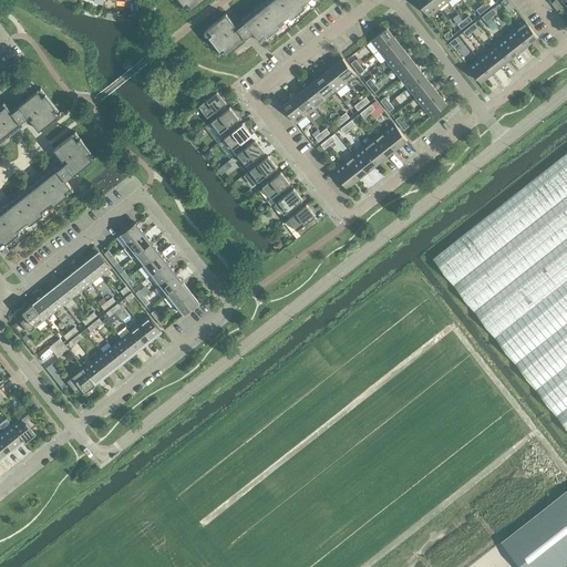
[(179,0),(184,6),(185,6),(188,10),(188,11),(203,0),(179,0)]
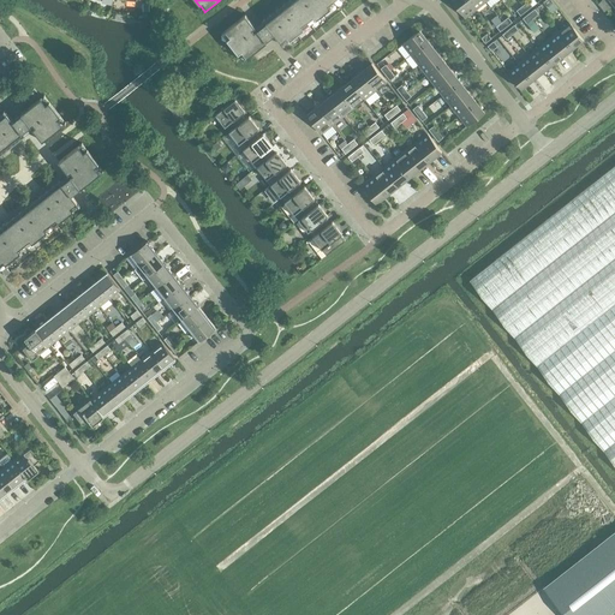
[(227,40),(239,55),(239,54),(244,60),(243,60),(244,61),(267,42),(267,41),(275,35),(281,43),(287,39),(290,41),(305,29),(303,25),(314,17),(316,21),(332,9),(329,5),(334,0),(294,0),(257,30),(245,15),(222,34),(222,35),(224,34),(227,40)]
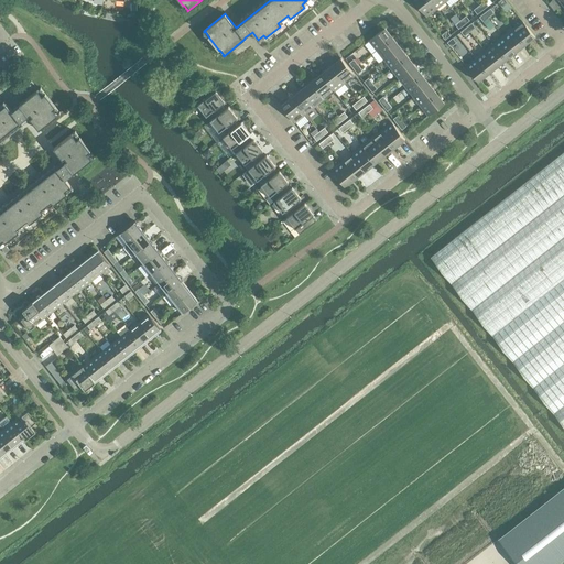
[(426,17),(436,9),(429,0),(414,0),(426,17)]
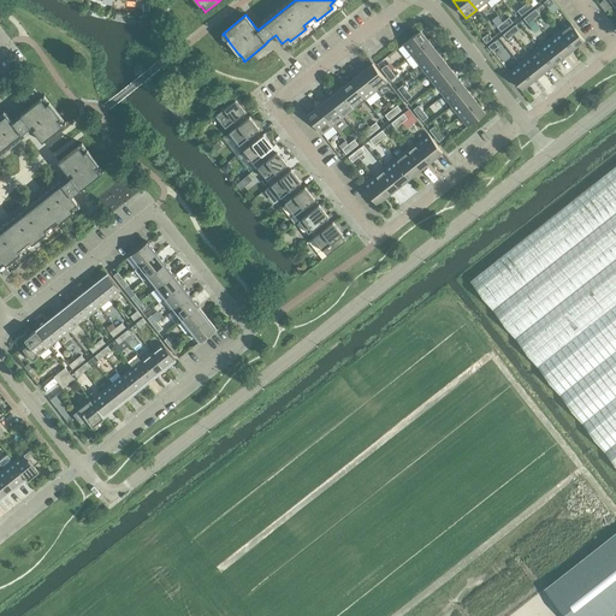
[(468,0),(477,10),(487,1),(485,0),(468,0)]
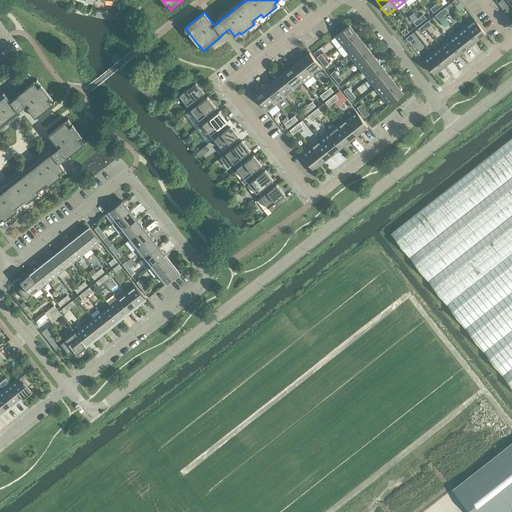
[(511,0),(508,0),(501,6),(503,9),(511,3),(511,4),(511,0)]
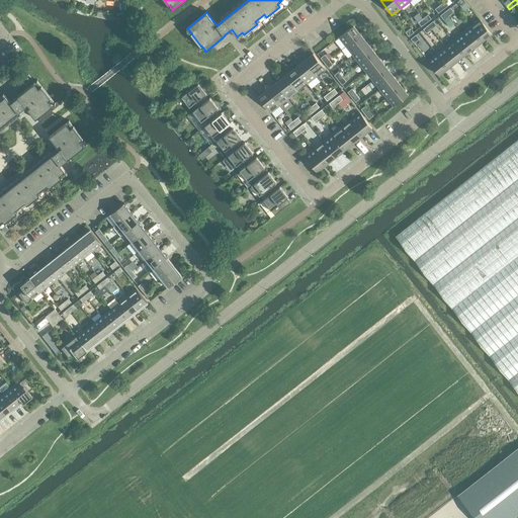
[(443,9),(448,5),(445,1),(440,5),(443,9)]
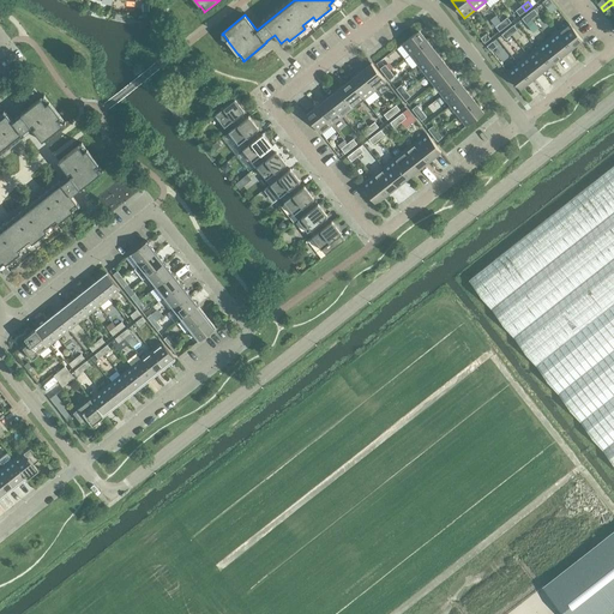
[(525,11),(522,6),(516,11),(519,16),(525,11)]
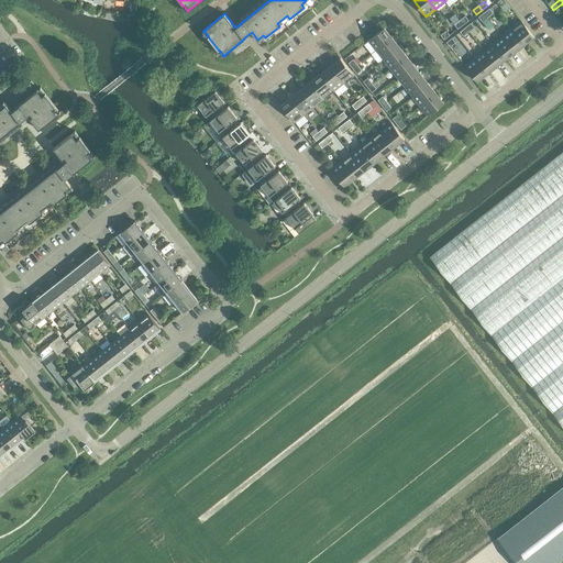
[(493,13),(489,8),(484,12),(487,18),(493,13)]
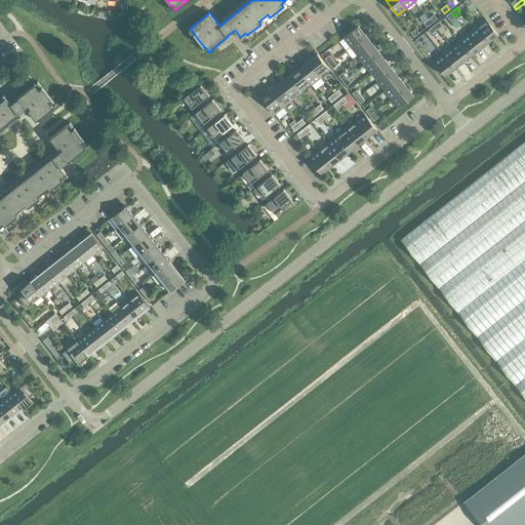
[(451,11),(446,15),(449,19),(454,16),(451,11)]
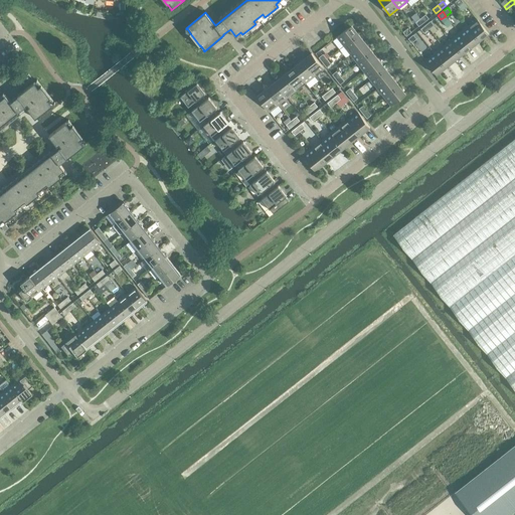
[(420,18),(423,22),(428,19),(425,14),(420,18)]
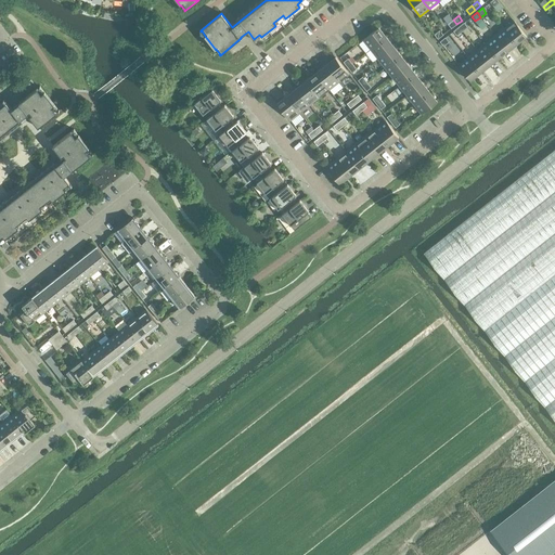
[(480,17),(476,21),(482,29),(487,25),(480,17)]
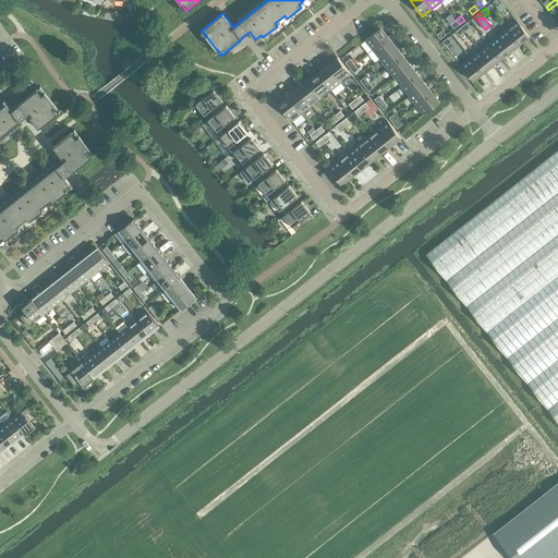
[(459,24),(456,20),(450,24),(453,28),(459,24)]
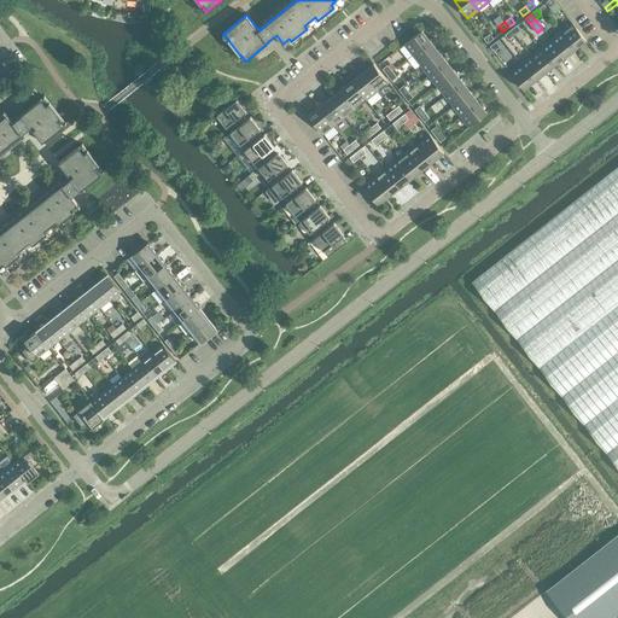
[(561,31),(576,48),(587,40),(572,23),(561,31)]
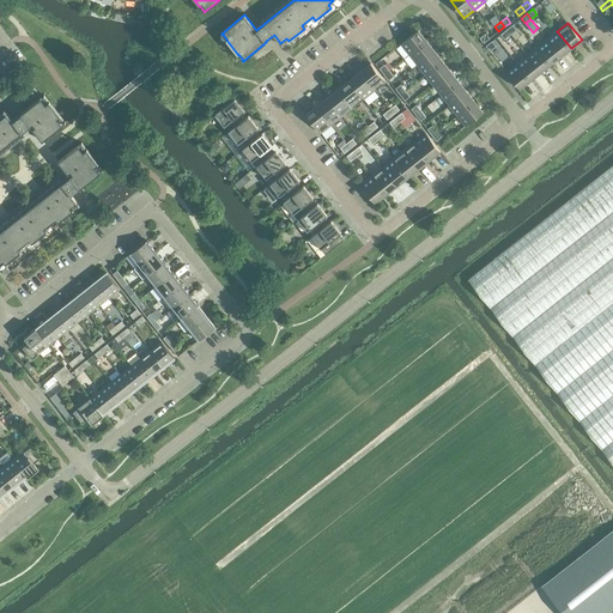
[(507,30),(510,35),(516,30),(513,25),(507,30)]
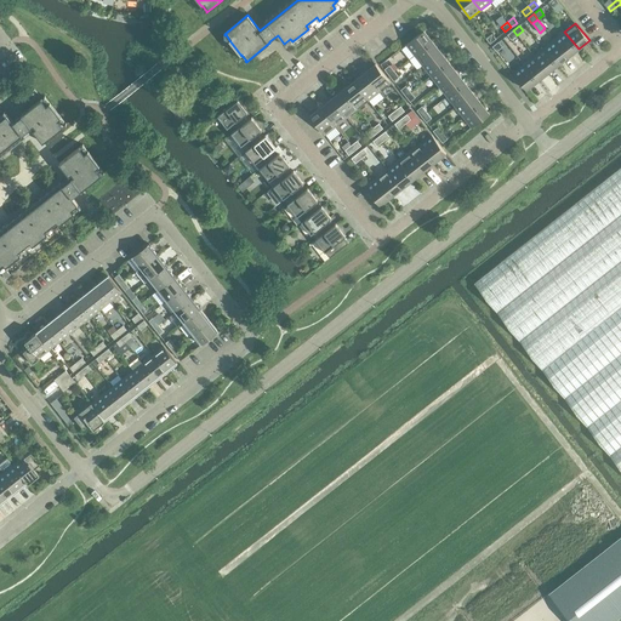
[(406,45),(415,56),(432,41),(423,30),(406,45)]
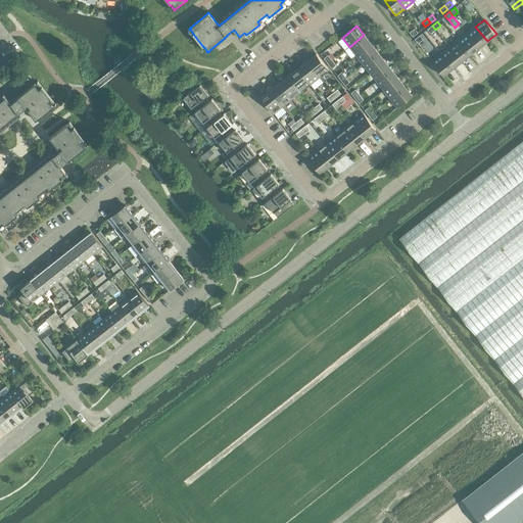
[(435,30),(432,26),(427,30),(431,34),(435,30)]
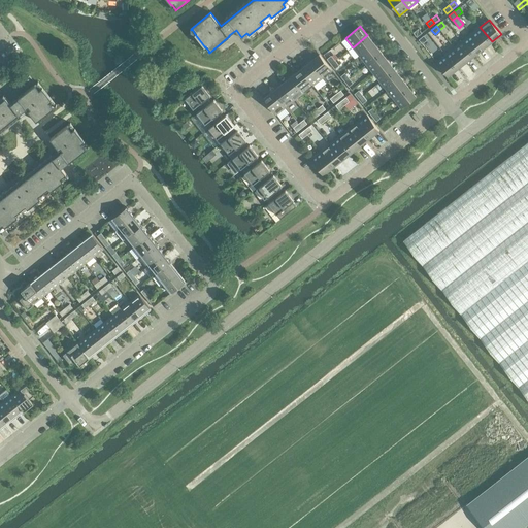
[(471,33),(483,48),(492,41),(480,27),(471,33)]
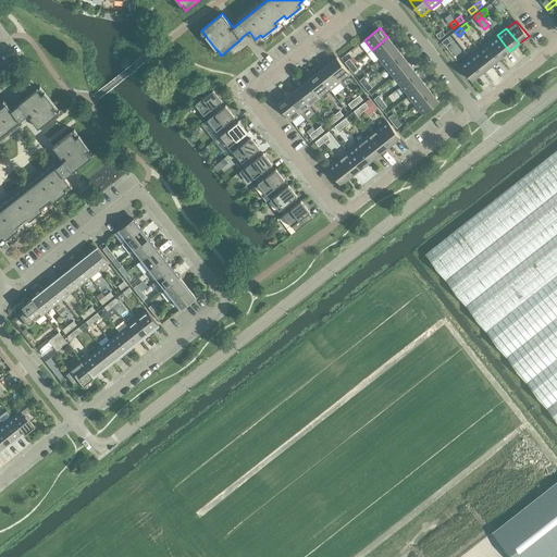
[(445,35),(442,31),(436,35),(440,39),(445,35)]
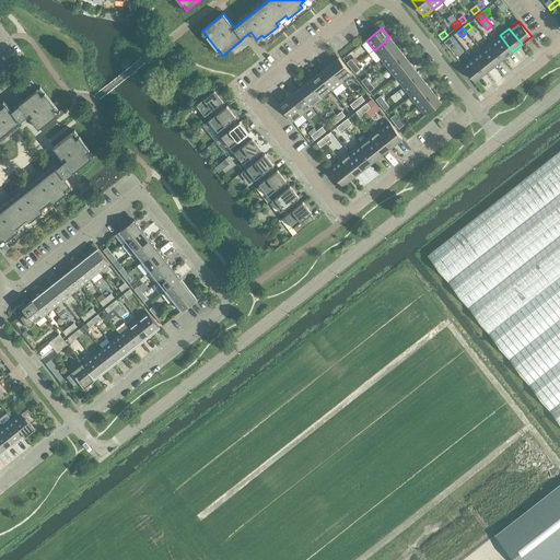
[(490,43),(503,59),(512,51),(500,35),(490,43)]
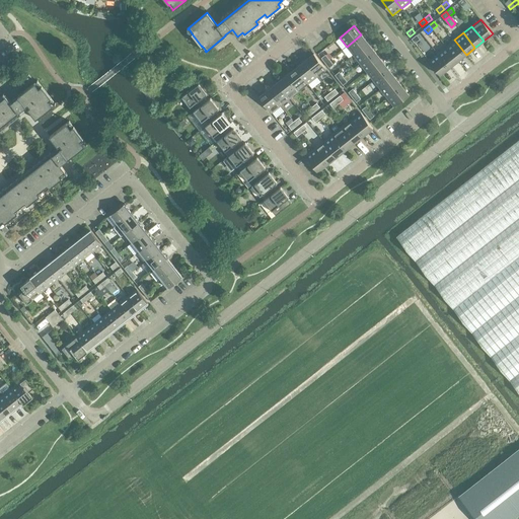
[(361,34),(347,47),(353,55),(368,43),(361,34)]
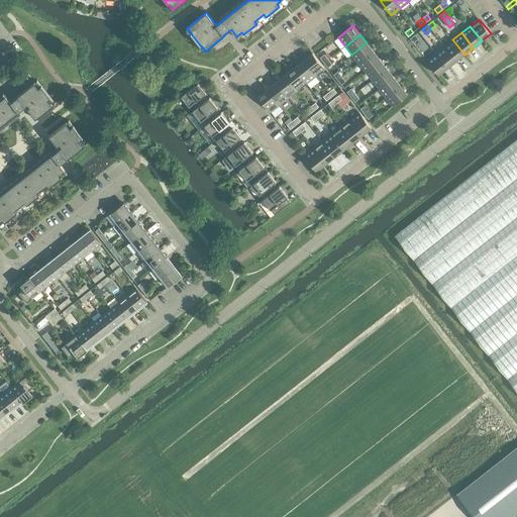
[(418,39),(415,34),(410,38),(413,43),(418,39)]
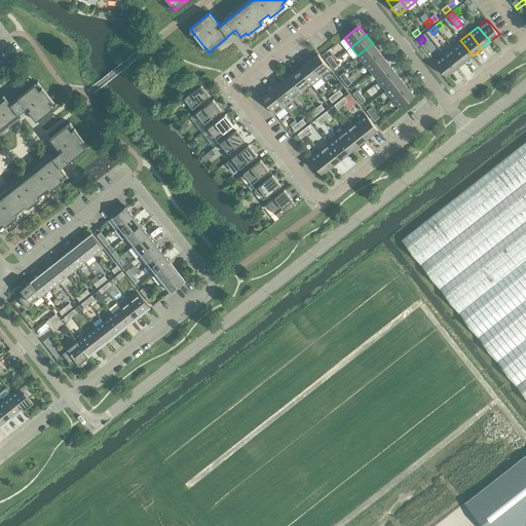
[(463,62),(473,55),(460,40),(452,47),(463,62)]
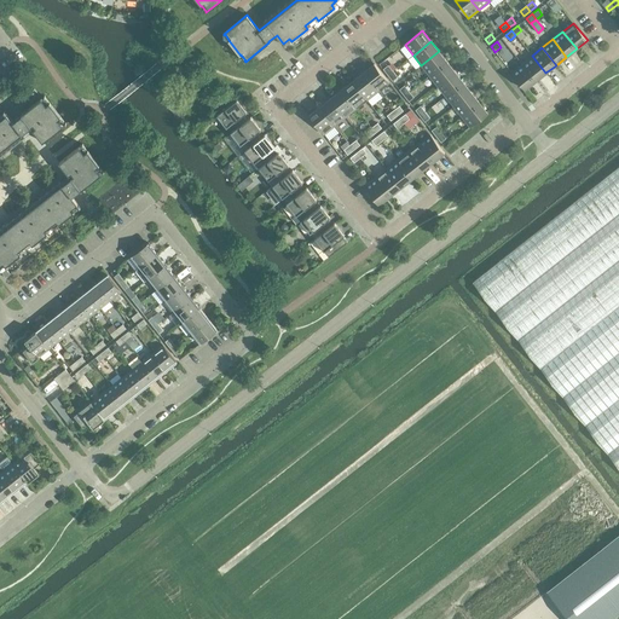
[(421,65),(429,76),(447,62),(439,51),(421,65)]
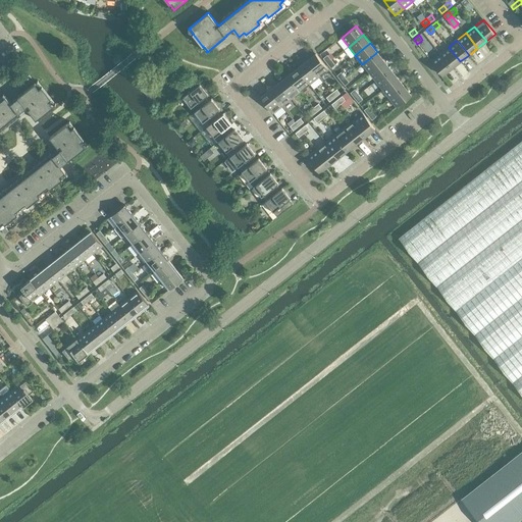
[(439,53),(452,68),(460,61),(449,47),(439,53)]
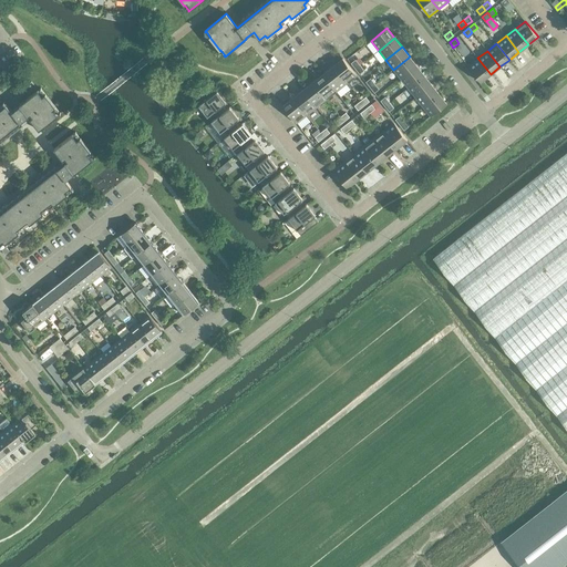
[(410,57),(393,70),(401,79),(416,65),(410,57)]
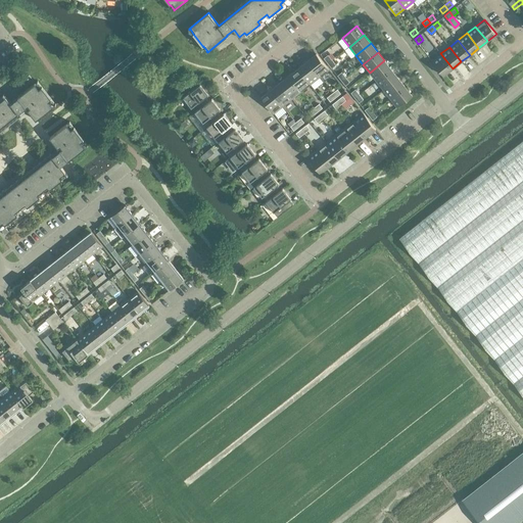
[(443,76),(453,68),(440,53),(432,60),(443,76)]
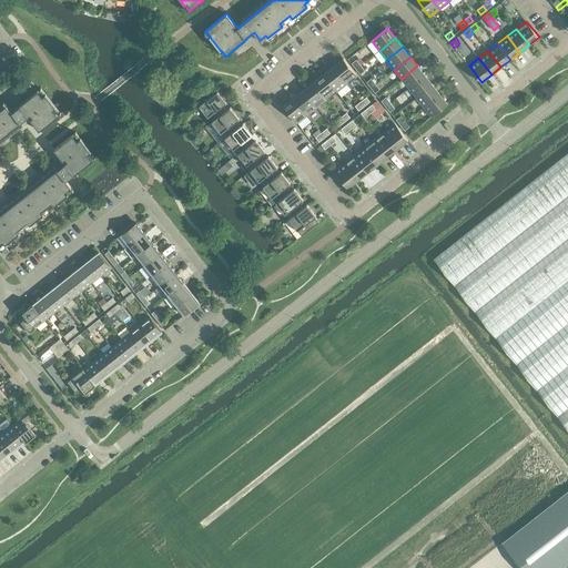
[(334,67),(347,84),(358,77),(344,59),(334,67)]
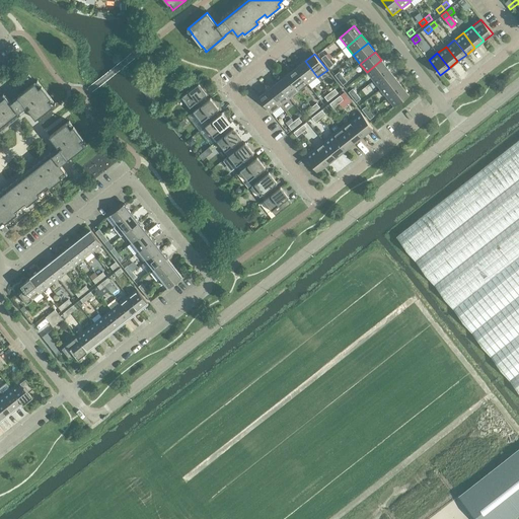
[(325,55),(321,58),(325,63),(329,60),(325,55)]
